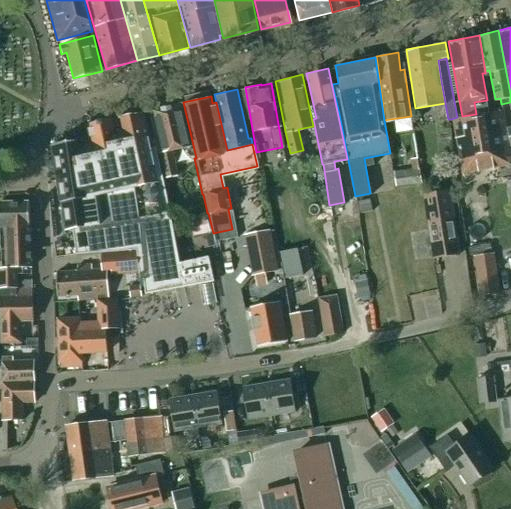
[(451,119),(461,173),(510,163),(510,155),(502,108),(489,111),(487,100),(474,102),(476,114),(462,116),(457,117),(451,119)]
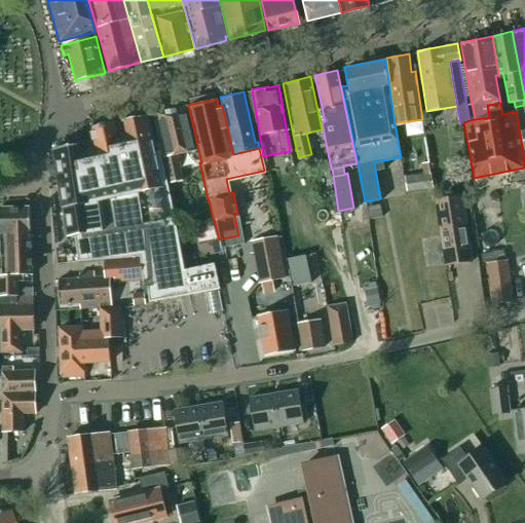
[(163,155),(170,181),(182,179),(176,153),(197,149),(186,105),(154,112),(164,155),(163,155)]
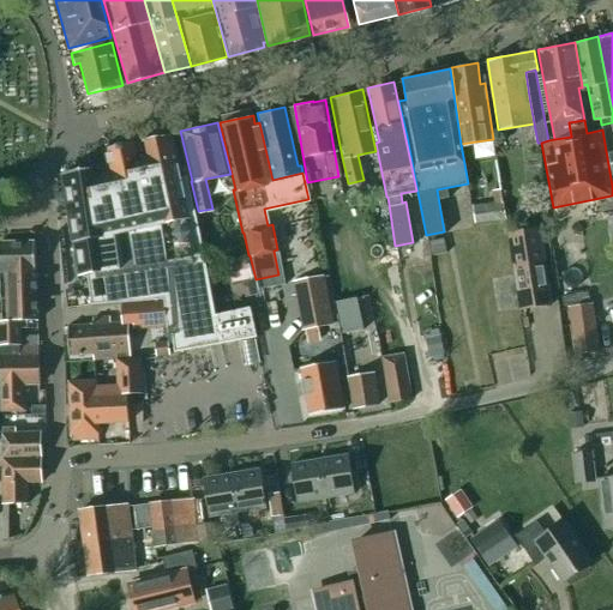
[(86,273),(91,303),(121,301),(163,297),(166,325),(167,336),(172,334),(174,351),(215,344),(256,336),(250,306),(236,308),(215,313),(205,264),(194,212),(185,165),(179,167),(172,133),(144,139),(103,149),(107,167),(101,168),(101,167),(61,173),(72,242),(73,242),(79,275),(86,273)]
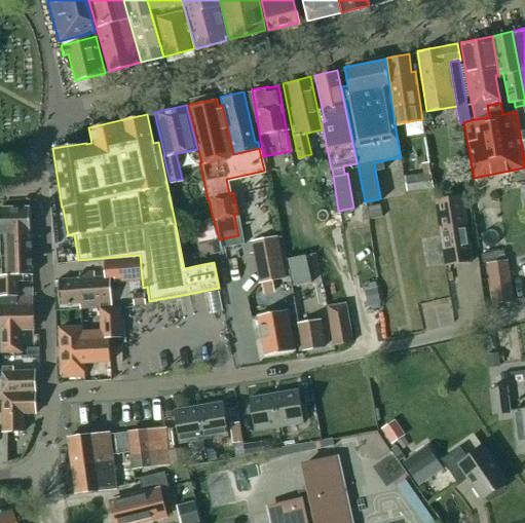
[(406,190),(426,187),(430,187),(426,161),(420,162),(421,172),(404,174),(406,190)]
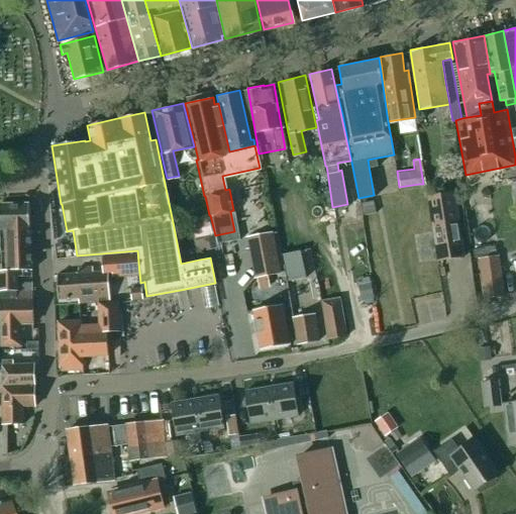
[(437,259),(462,254),(452,192),(427,196),(437,259)]
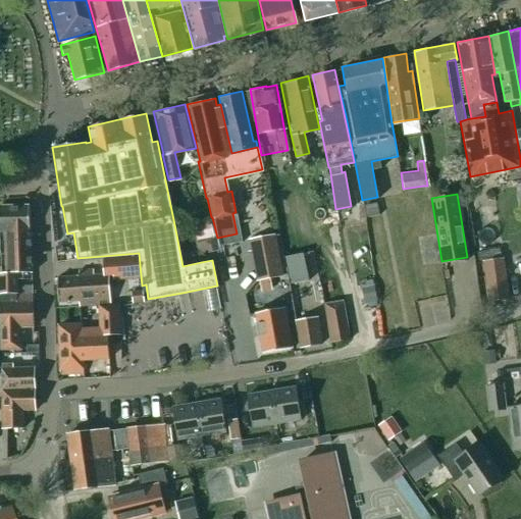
[(377,213),(375,199),(364,201),(367,215),(377,213)]
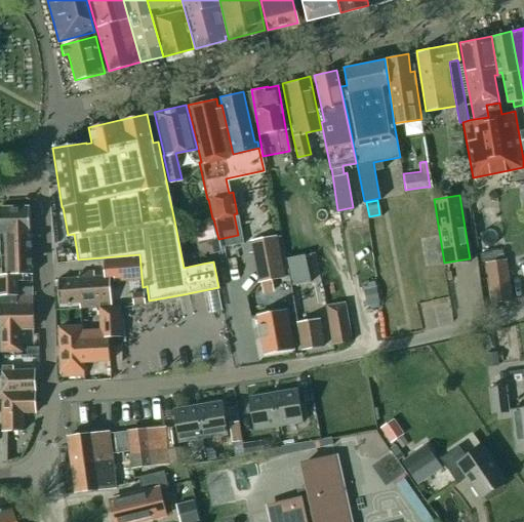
[(0,294),(14,294),(13,274),(32,273),(30,231),(29,231),(29,205),(0,205),(0,232),(1,273),(0,273),(0,294)]
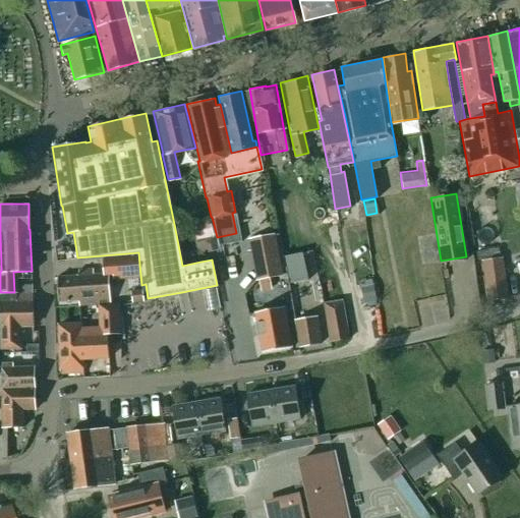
[(209,218),(189,222),(192,238),(208,235),(213,234),(209,218)]
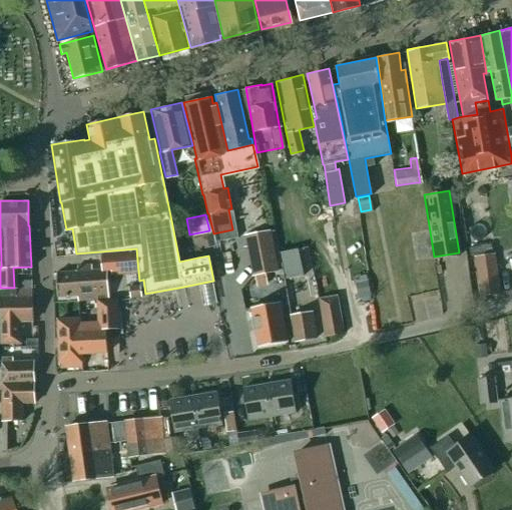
[(269,229),(245,234),(252,274),(277,270),(269,229)]
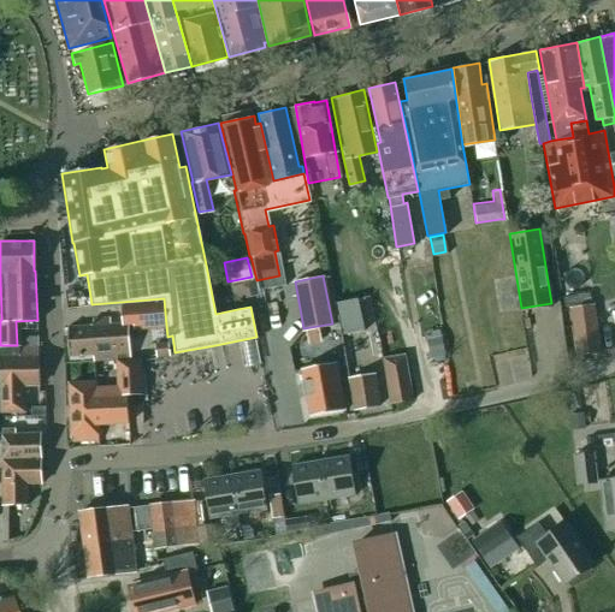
[(358,297),(337,301),(343,333),(365,328),(358,297)]
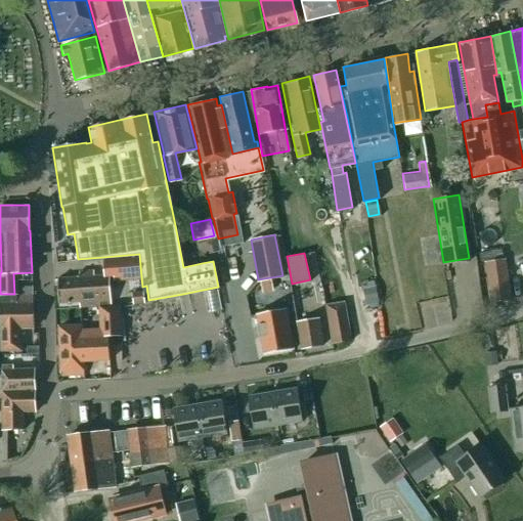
[(103,257),(104,275),(110,274),(114,274),(114,279),(141,277),(139,254),(103,257)]
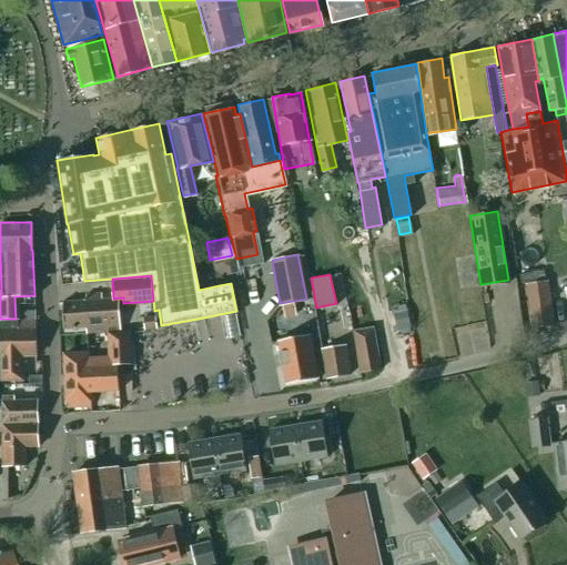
[(554,324),(547,279),(525,282),(532,328),(554,324)]
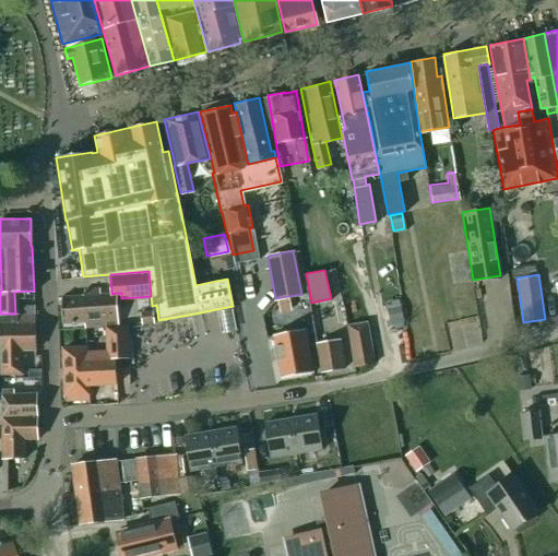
[(84,295),(61,296),(62,322),(84,321),(84,327),(118,324),(117,293),(111,294),(99,294),(99,287),(83,288),(84,295)]
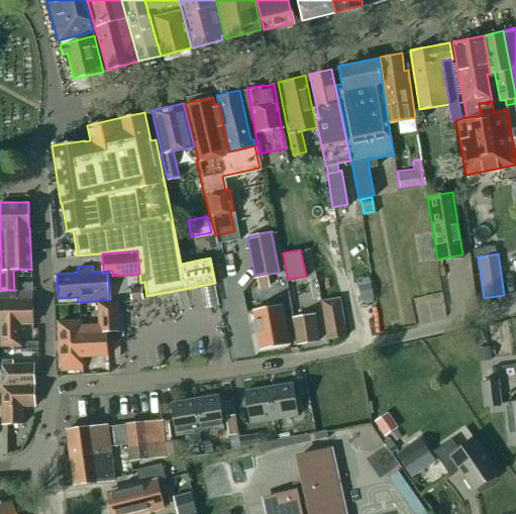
[(31,281),(22,281),(22,290),(31,290),(31,281)]
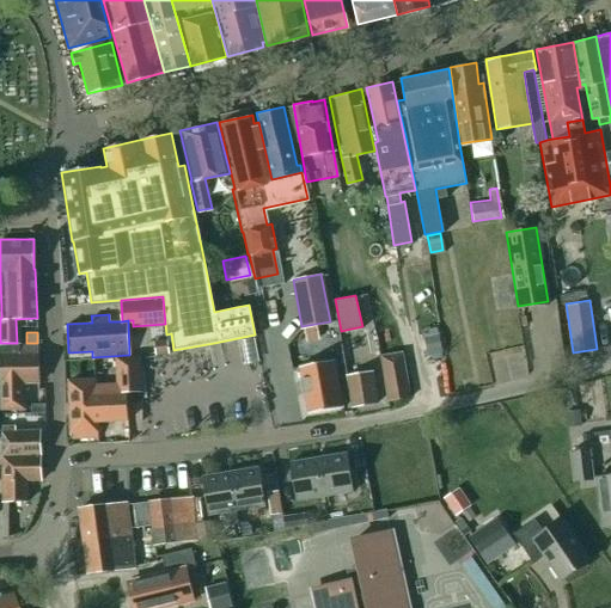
[(438,333),(425,336),(427,352),(441,350),(438,333)]
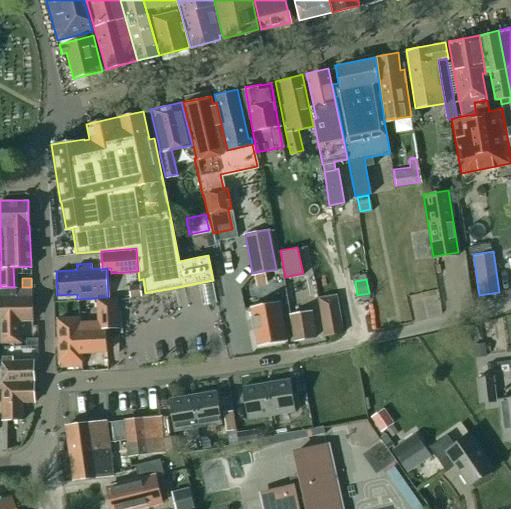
[(140,283),(128,284),(130,296),(141,294),(140,283)]
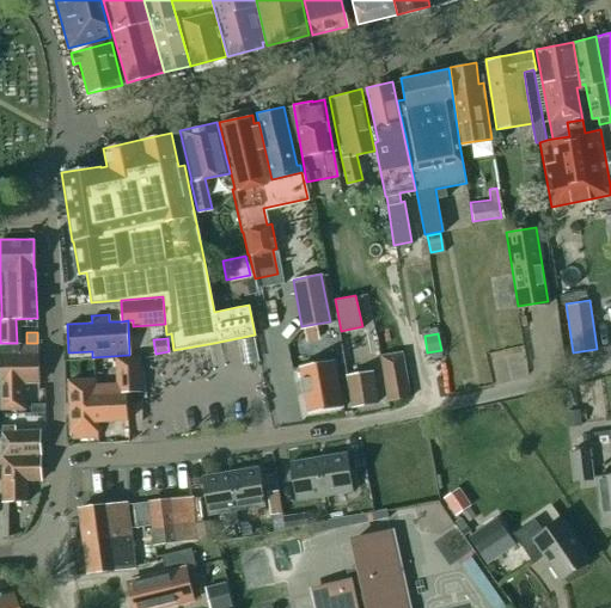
[(26,343),(17,343),(0,343),(0,407),(24,407),(23,381),(38,381),(37,343),(26,343)]
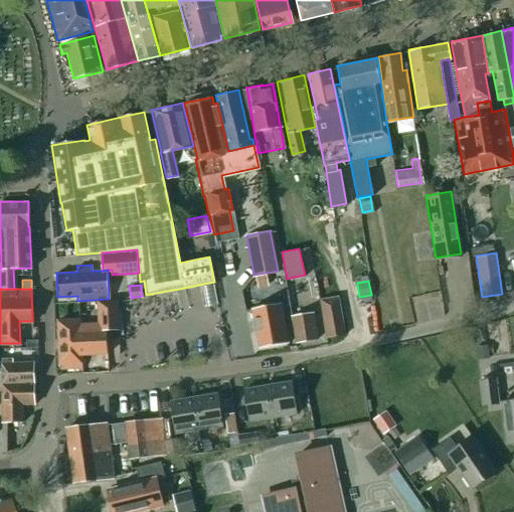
[(326,336),(344,333),(338,296),(320,297),(326,336)]
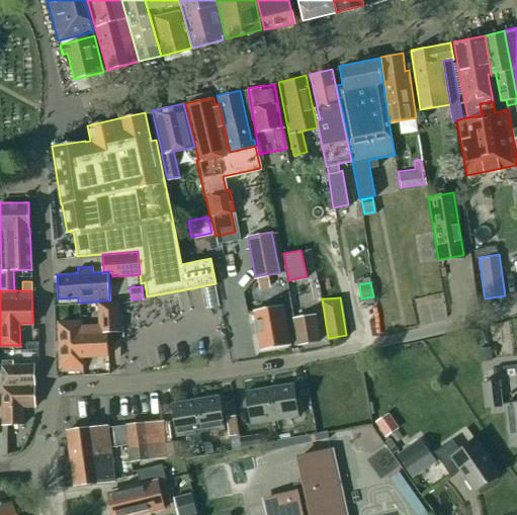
[(59,345),(107,343),(106,332),(118,331),(117,302),(98,303),(99,331),(80,332),(80,320),(58,321),(59,345)]
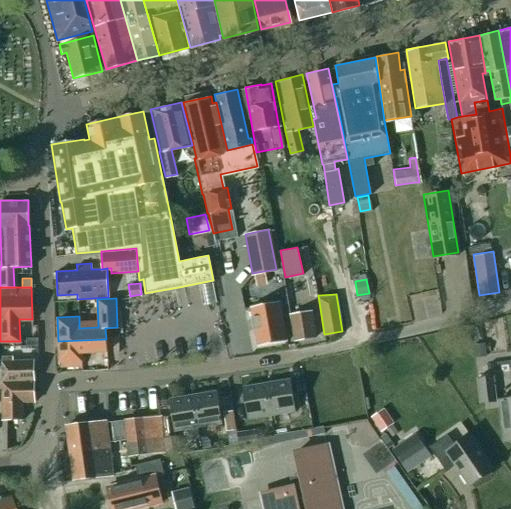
[(279,300),(250,306),(257,345),(286,340),(279,300)]
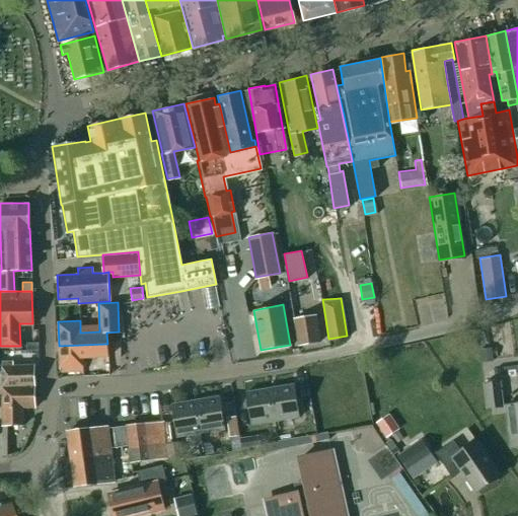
[(298,344),(319,341),(314,314),(294,317),(298,344)]
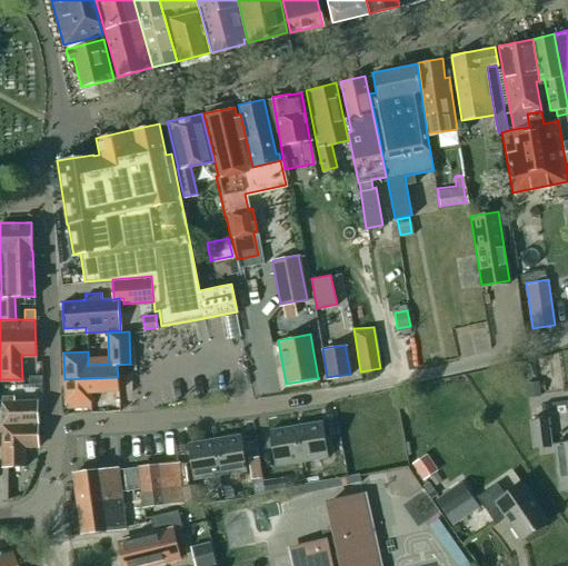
[(118,377),(65,379),(66,407),(90,406),(90,391),(118,390),(118,377)]
